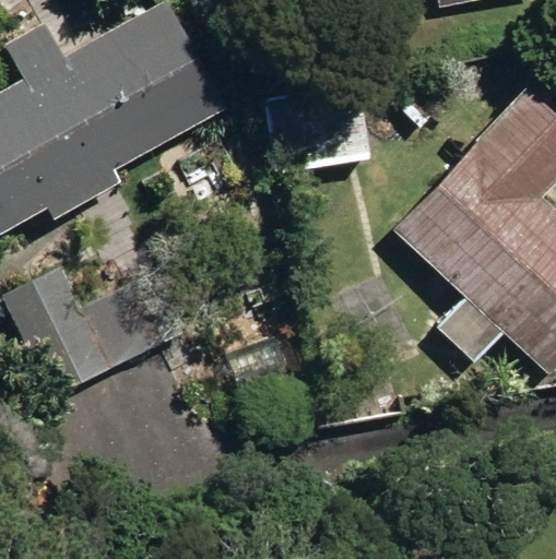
[(0,92),(0,236),(48,211),(52,221),(121,182),(115,169),(227,108),(168,1),(62,59),(43,23),(6,44),(24,80),(0,92)]
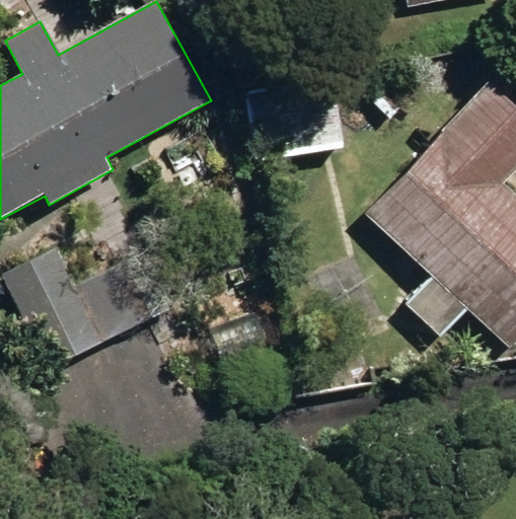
[(288,59),(254,64),(260,88),(291,83),(288,59)]
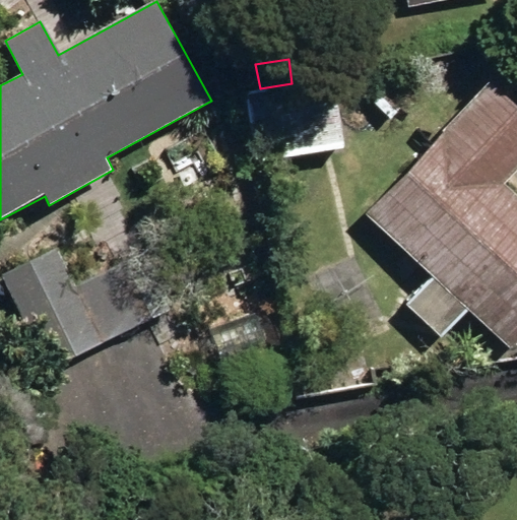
[(245,92),(255,160),(345,147),(336,79),(245,92)]
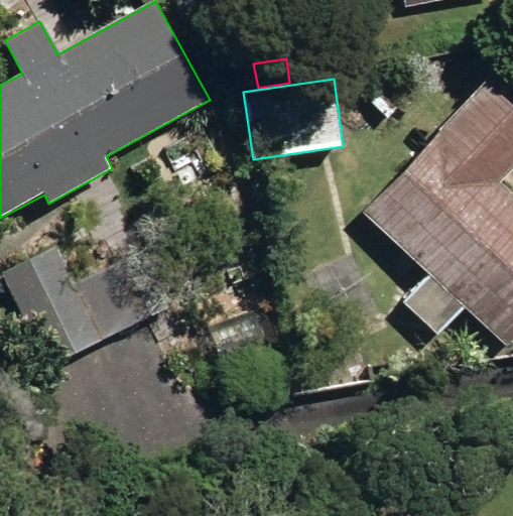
[(465,307),(507,347),(512,341),(512,192),(501,181),(512,168),(512,103),(489,82),(364,214),(428,274),(404,300),(439,334),(465,307)]
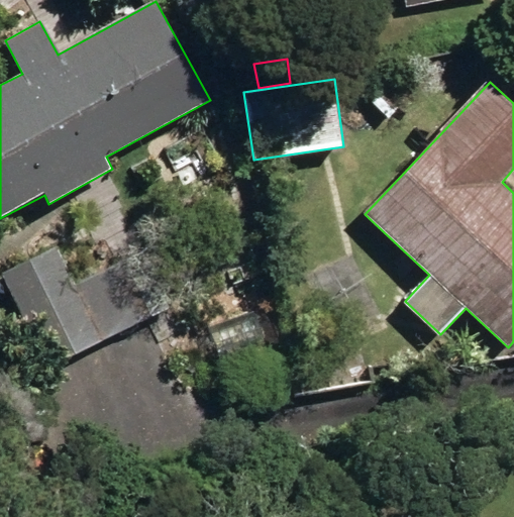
[(2,272),(48,369),(152,316),(126,261),(74,285),(56,245),(2,272)]
